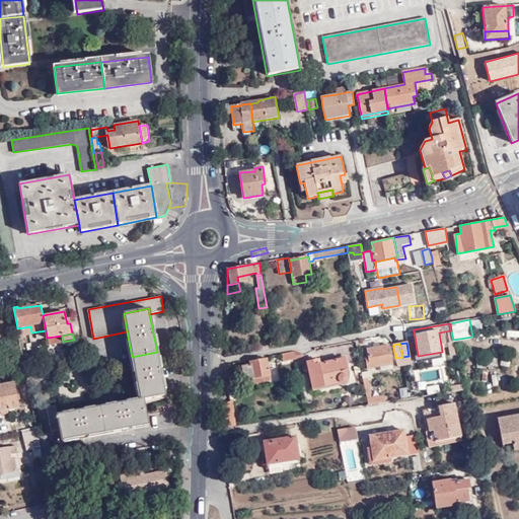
[(391,364),(388,345),(367,348),(368,357),(365,358),(367,368),(391,364)]
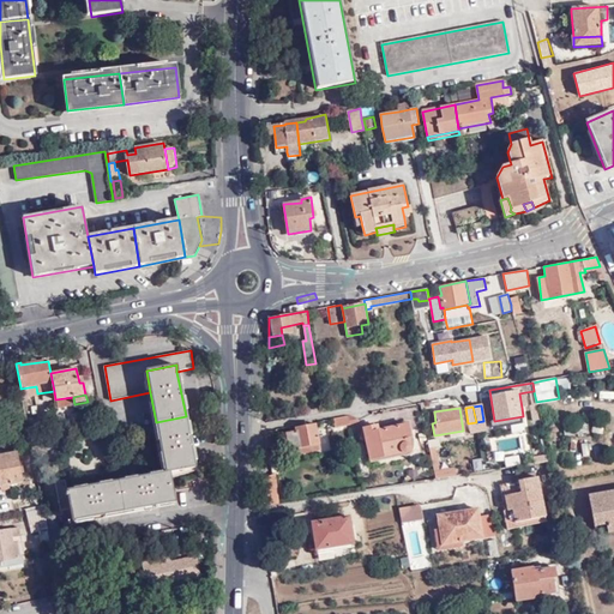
[(348,415),(333,419),(336,426),(350,423),(348,415)]
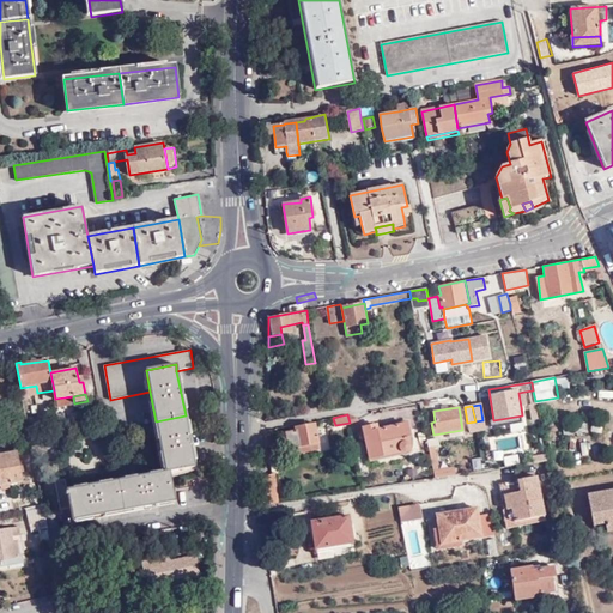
[(186,416),(156,422),(164,465),(193,460),(186,416)]
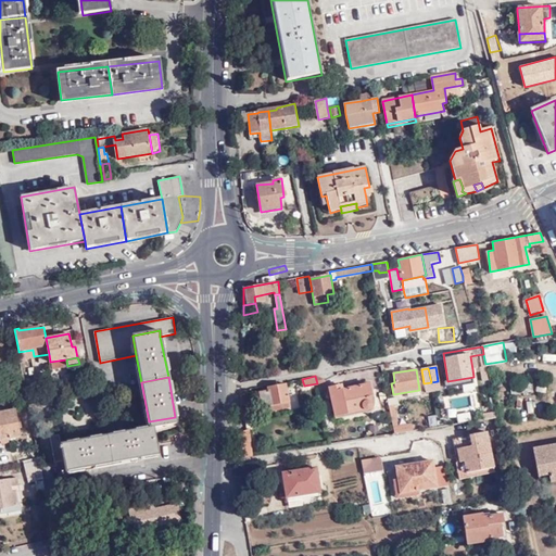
[(474,377),(447,381),(444,381),(445,388),(475,382),(474,377)]
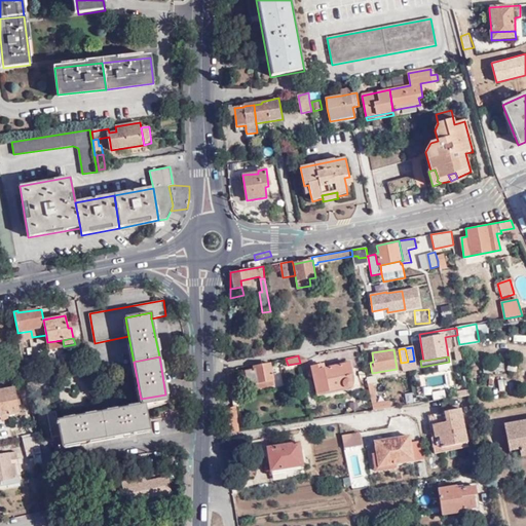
[(246,371),(248,384),(272,380),(273,380),(270,363),(250,367),(251,369),(246,371)]
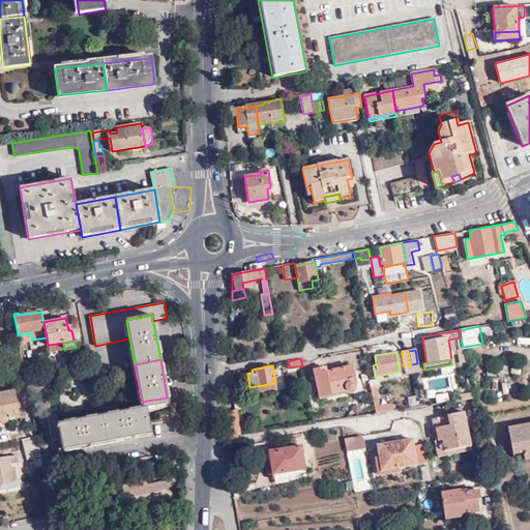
[(319,396),(347,389),(348,391),(350,390),(353,390),(354,388),(354,385),(353,384),(351,382),(350,379),(354,379),(351,365),(327,372),(326,367),(313,370),(319,396)]
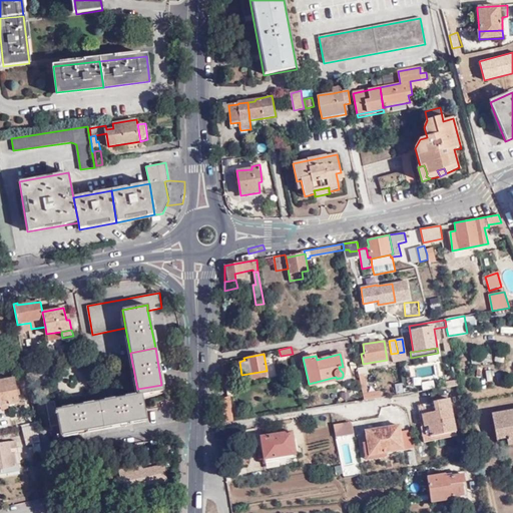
[(366,367),(358,369),(361,383),(365,383),(363,373),(368,373),(366,367)]
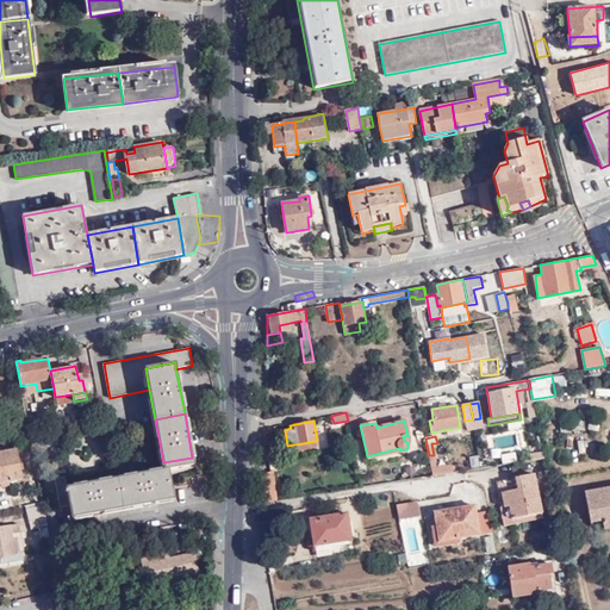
[(316,441),(287,446),(288,454),(317,449),(316,441)]
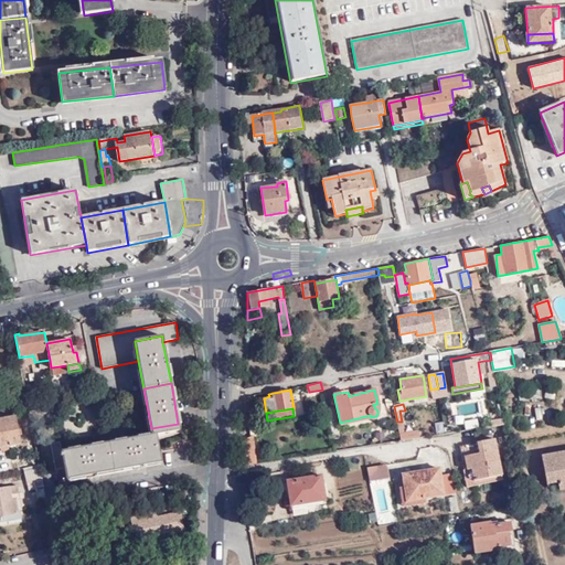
[(0,448),(21,445),(14,416),(0,418),(0,448)]
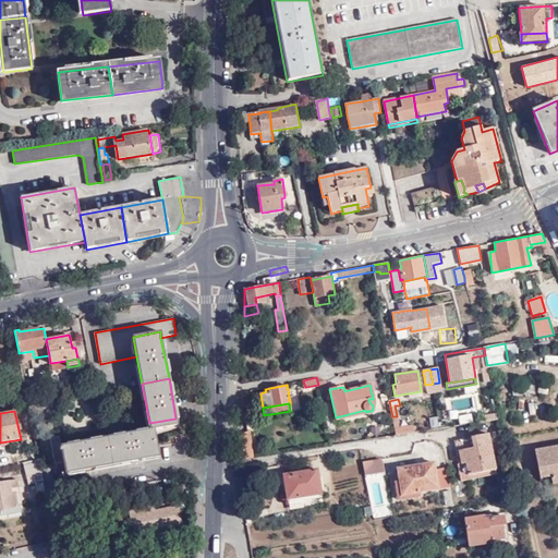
[(176,419),(149,423),(150,431),(155,429),(177,425),(176,419)]
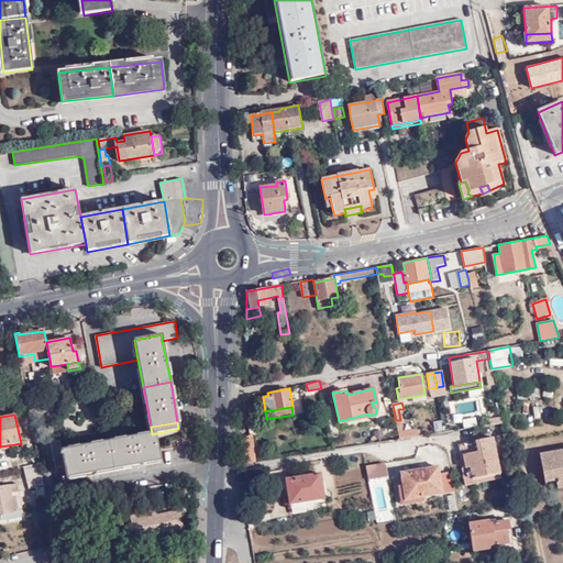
[(417,435),(418,435),(417,429),(401,431),(397,431),(399,439),(417,435)]
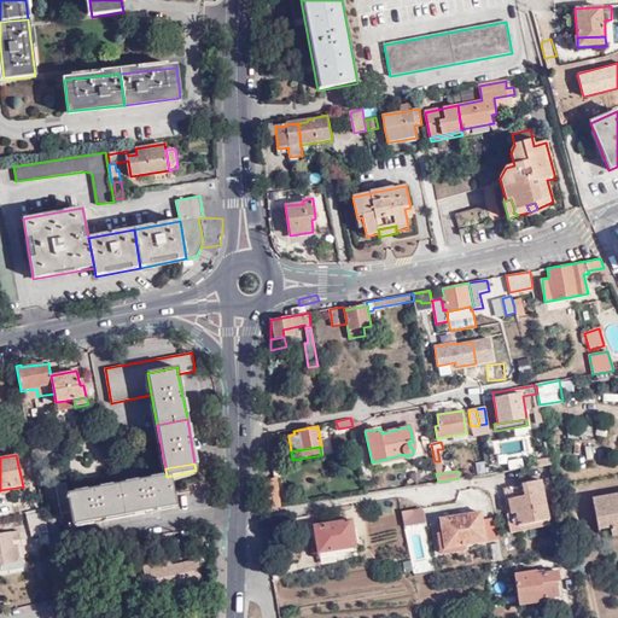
[(172,476),(167,477),(120,485),(124,516),(176,506),(172,476)]
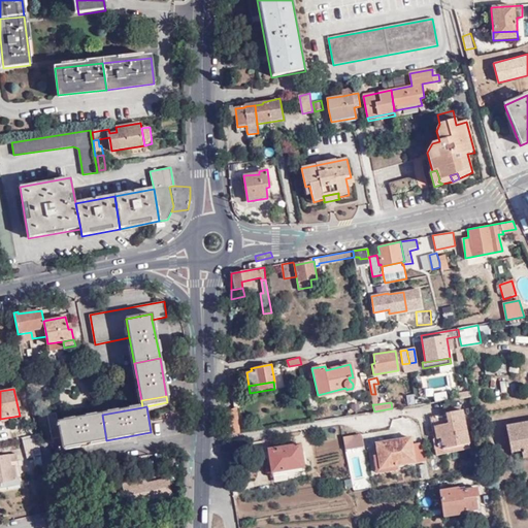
[(228,410),(228,435),(239,433),(236,407),(228,410)]
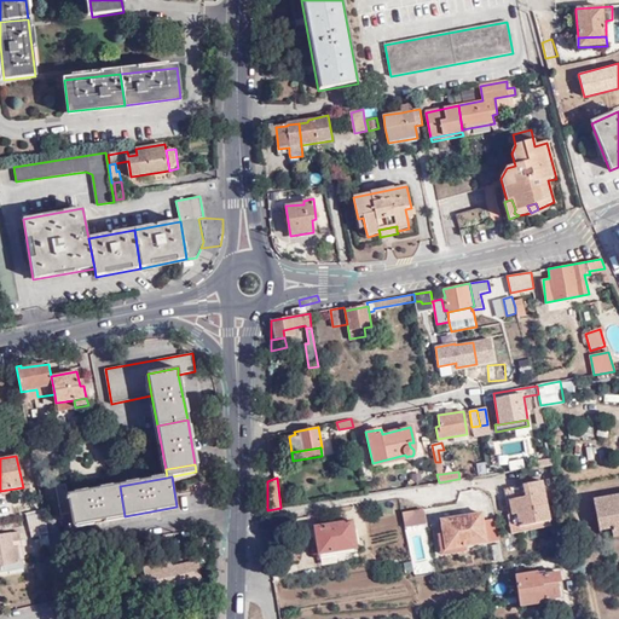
[(512,531),(520,530),(520,526),(550,520),(542,482),(524,486),(526,498),(509,501),(513,515),(509,516),(512,531)]
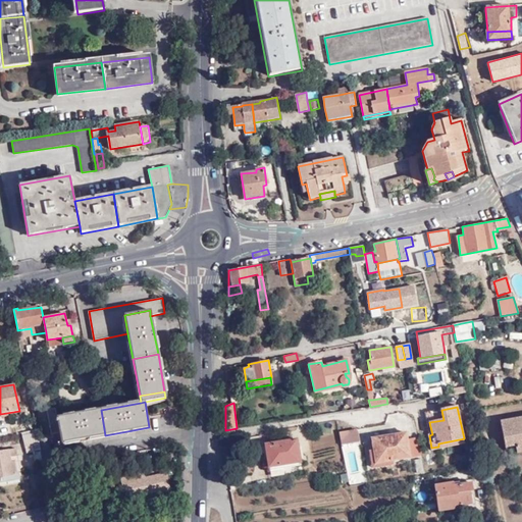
[(51,434),(59,432),(57,417),(55,408),(47,410),(51,434)]
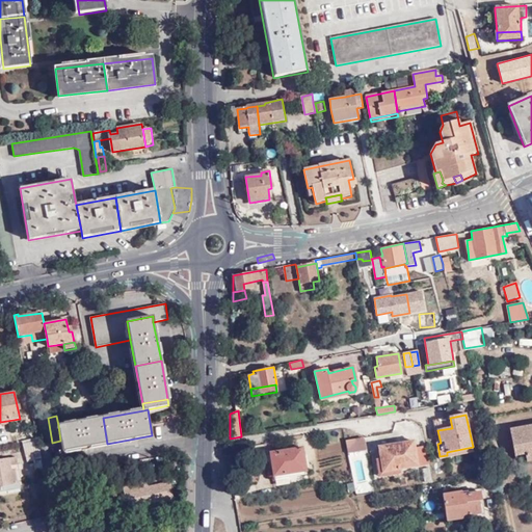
[(107,444),(103,418),(58,425),(60,441),(62,451),(107,444)]
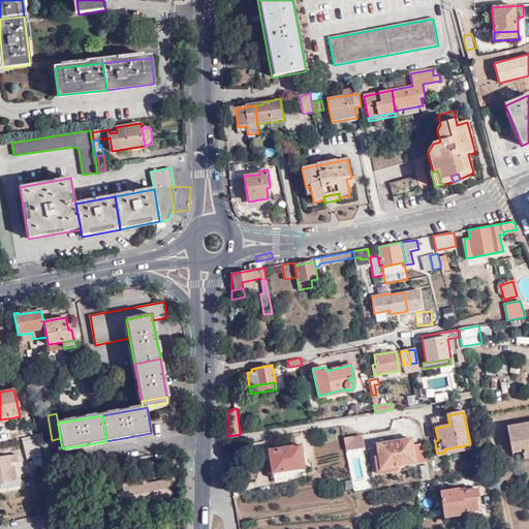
[(434,417),(435,428),(449,426),(447,415),(434,417)]
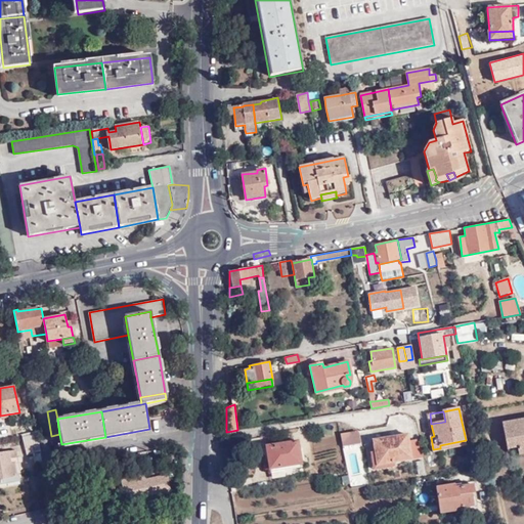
[(523,419),(503,423),(507,448),(517,446),(523,445),(523,419)]
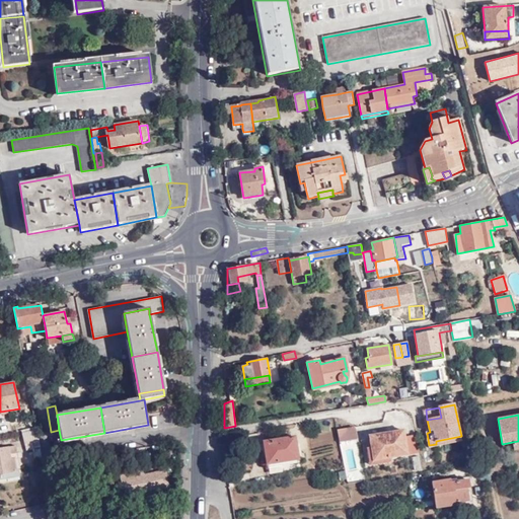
[(355,427),(337,430),(340,441),(357,439),(355,427)]
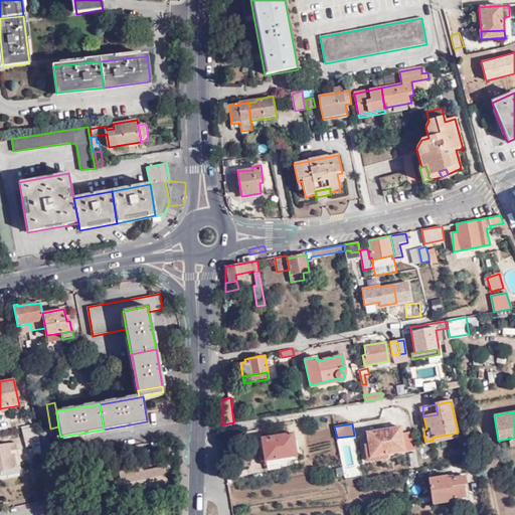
[(32,445),(40,444),(36,426),(23,430),(24,440),(31,439),(32,445)]
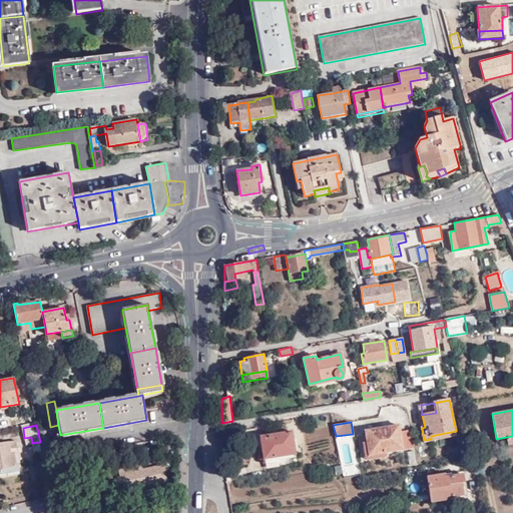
[(386,453),(403,450),(400,433),(399,425),(366,431),(368,442),(370,455),(386,453)]
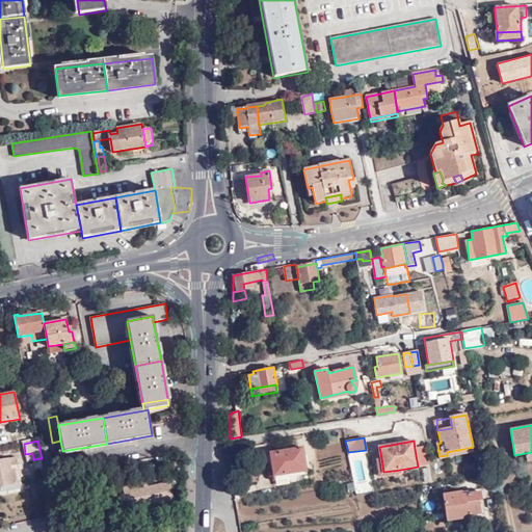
[(418,467),(430,464),(426,447),(415,449),(418,467)]
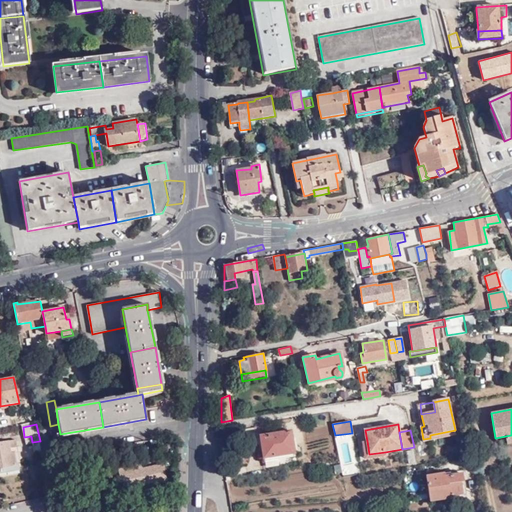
[(259,436),(262,458),(294,453),(291,431),(259,436)]
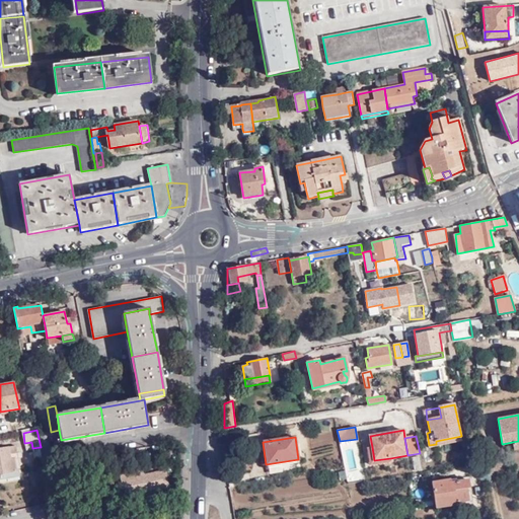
[(223,447),(224,456),(237,456),(236,445),(223,447)]
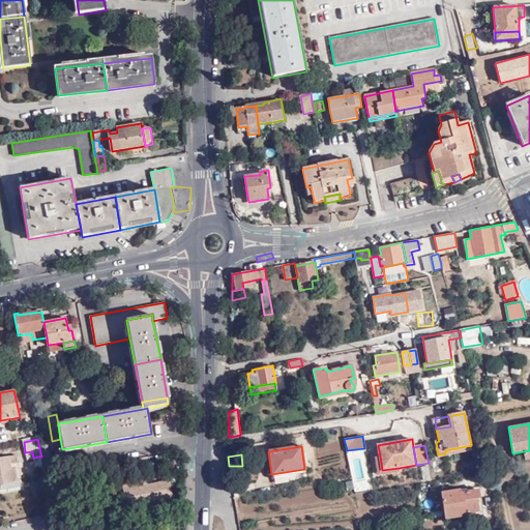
[(0,488),(0,489),(0,484),(0,483),(17,481),(17,479),(16,470),(15,469),(11,469),(10,466),(18,465),(17,455),(0,458),(0,488)]
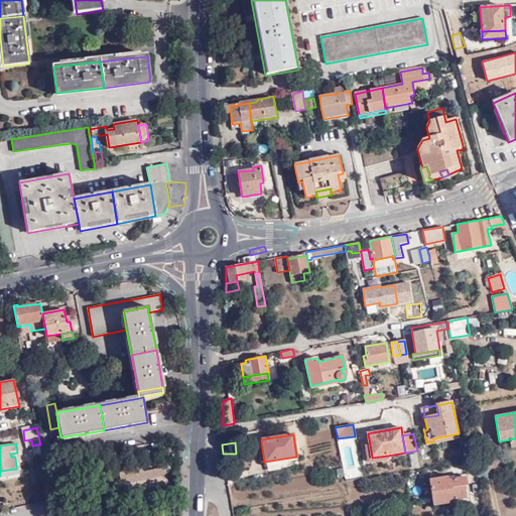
[(389,459),(388,456),(372,458),(370,444),(365,444),(368,463),(389,459)]
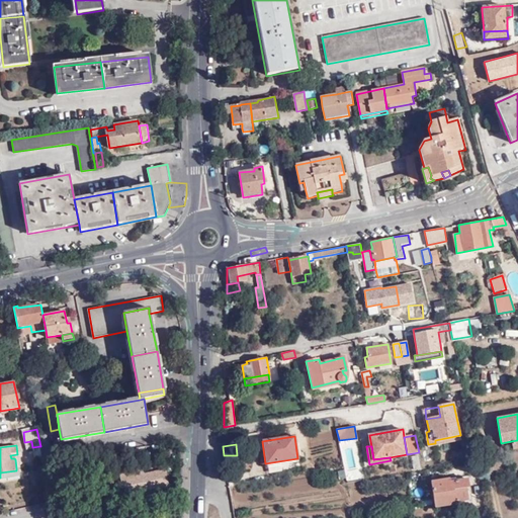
[(421,468),(418,454),(412,456),(414,469),(421,468)]
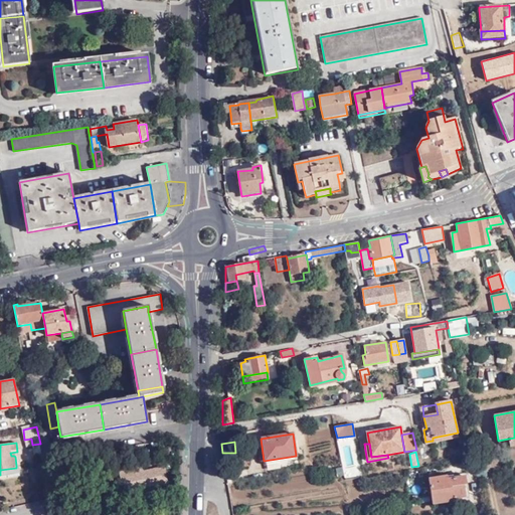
[(121,482),(123,492),(167,483),(162,459),(118,469),(121,482)]
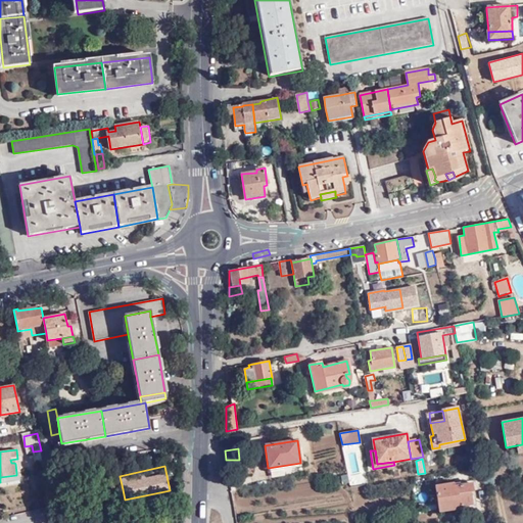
[(0,478),(0,482),(0,481),(0,483),(19,480),(18,472),(16,473),(16,475),(0,477),(0,478)]
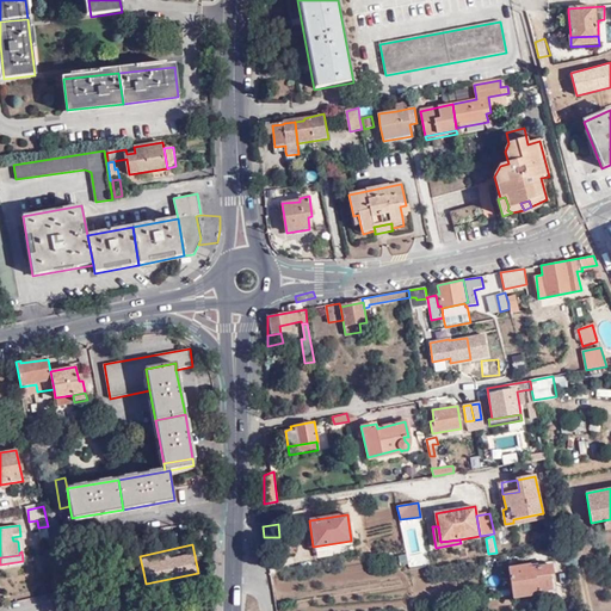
[(127,575),(143,572),(140,556),(139,557),(124,560),(127,575)]
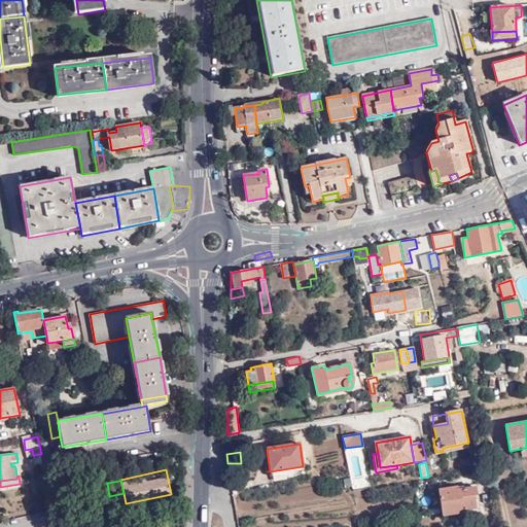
[(221,482),(221,495),(234,494),(232,481),(221,482)]
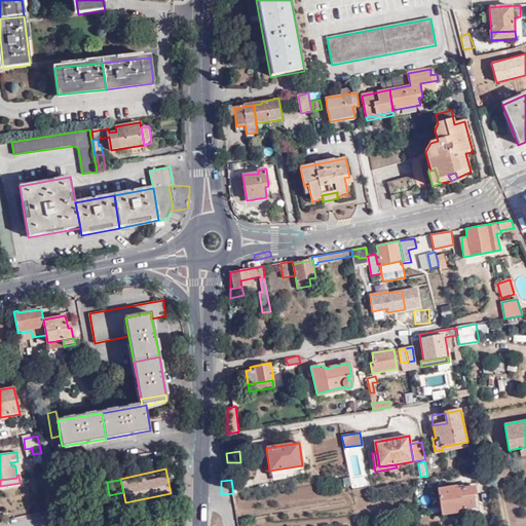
[(462,513),(462,511),(475,509),(473,495),(475,495),(474,486),(456,489),(456,486),(438,489),(442,515),(462,513)]
